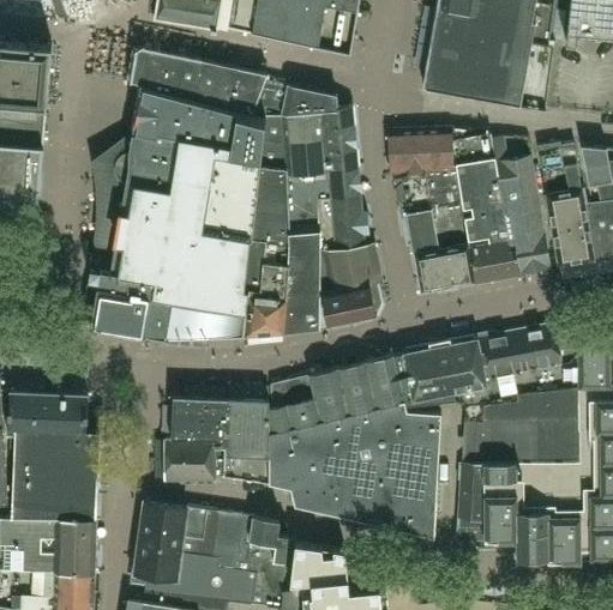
[(349,54),(358,0),(155,0),(152,12),(211,23),(210,25),(349,54)]
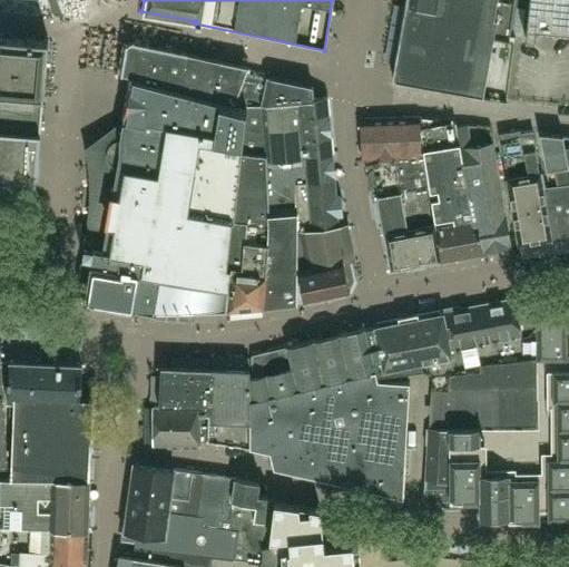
[(405,0),(392,80),(394,85),(460,96),(462,82),(464,69),(467,56),(468,44),(470,30),(472,17),(474,5),(514,11),(516,0),(405,0)]
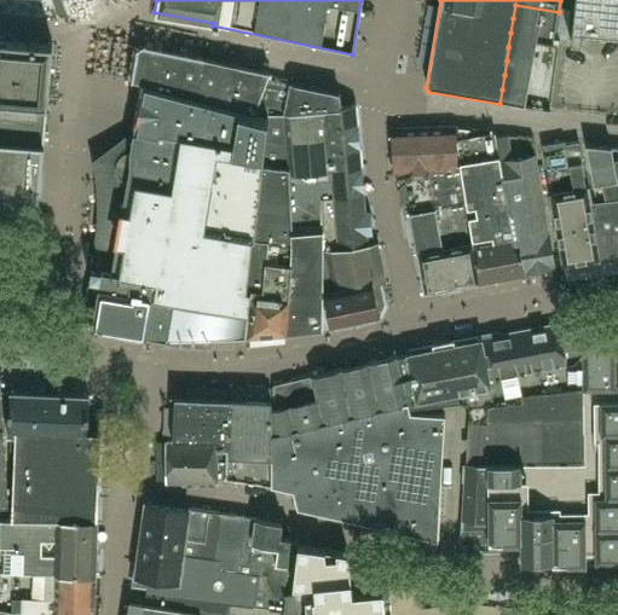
[(617,0),(573,0),(570,45),(581,46),(582,34),(617,38),(617,0)]
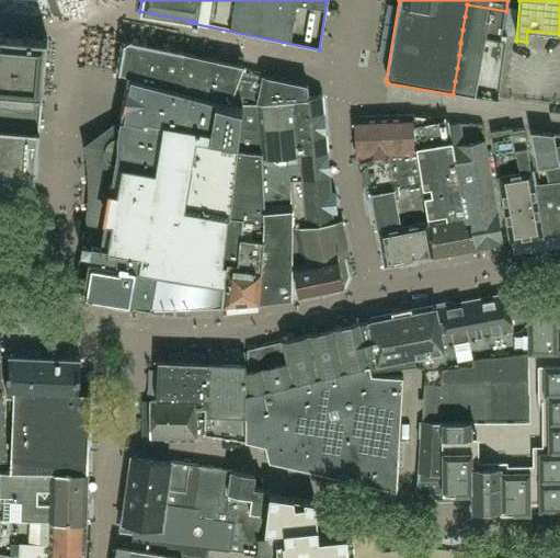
[(465,16),(504,23),(506,11),(467,4),(465,16)]
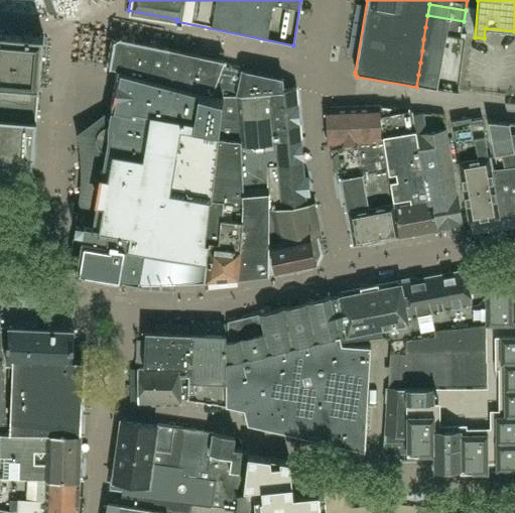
[(427,15),(425,27),(462,33),(464,21),(427,15)]
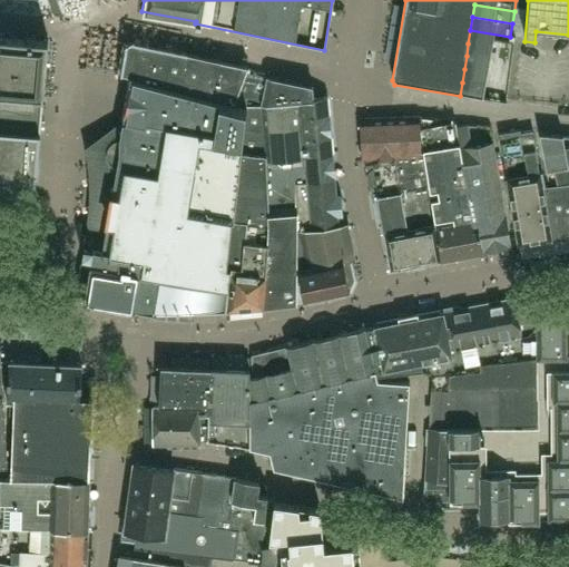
[(511,50),(513,38),(510,38),(510,37),(470,30),(468,44),(511,50)]
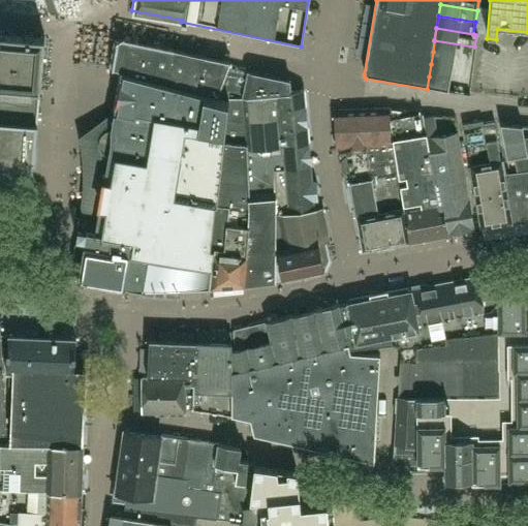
[(36,127),(43,39),(0,35),(0,180),(30,183),(35,129),(36,129),(36,127)]
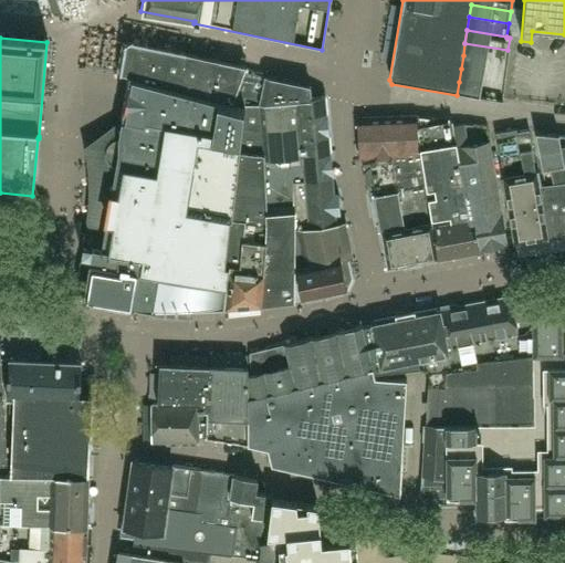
[(464,43),(463,55),(506,63),(508,50),(464,43)]
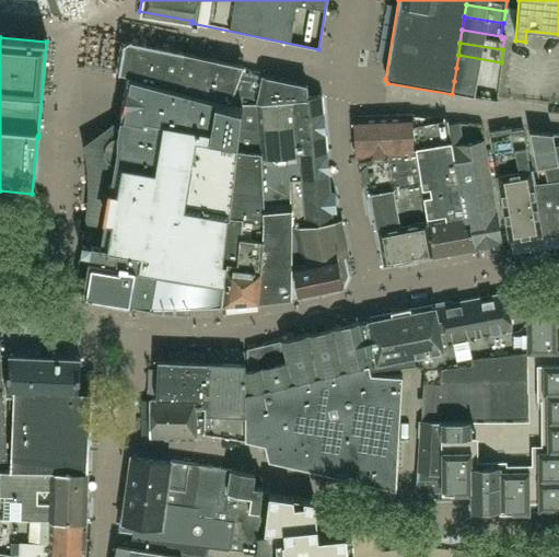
[(230,105),(243,69),(134,46),(125,44),(118,76),(127,78),(127,79),(144,83),(155,86),(229,106),(230,105)]
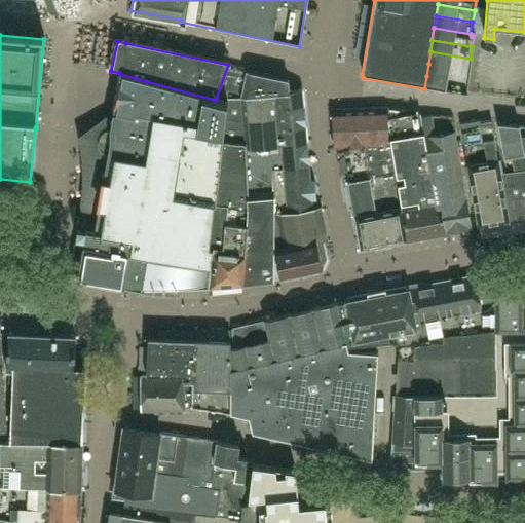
[(471,59),(430,51),(428,64),(469,71),(471,59)]
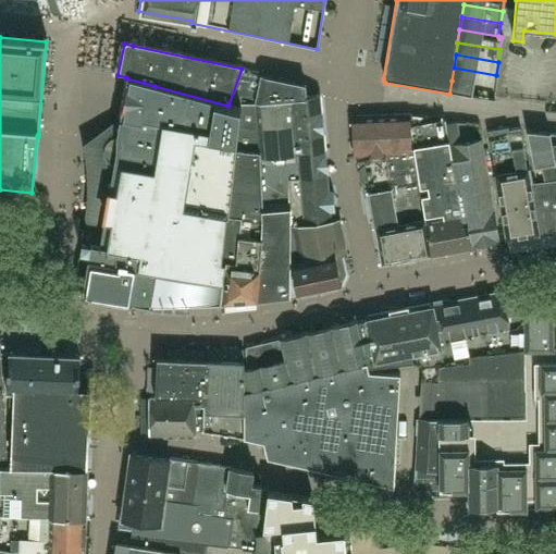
[(454,68),(452,81),(494,88),(496,75),(454,68)]
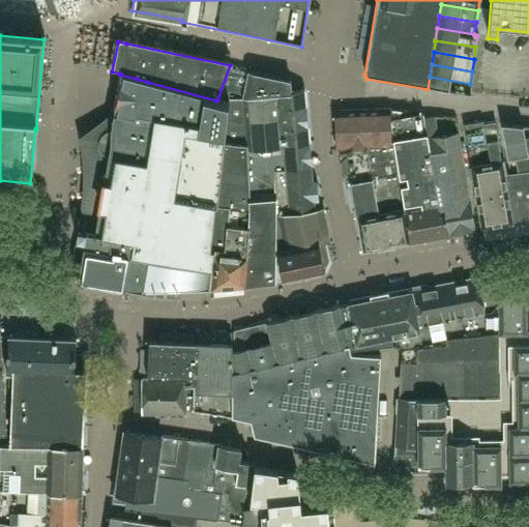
[(248,69),(247,69),(241,100),(242,100),(242,103),(228,103),(228,104),(225,121),(222,149),(223,149),(223,151),(246,154),(250,199),(273,197),(274,174),(275,174),(274,173),(293,171),(311,170),(311,168),(312,168),(312,166),(310,166),(309,150),(310,150),(310,147),(309,148),(306,130),(307,130),(307,128),(306,128),(305,113),(306,113),(306,110),(305,111),(303,94),(304,94),(303,93),(291,94),(290,83),(247,74),(248,69)]
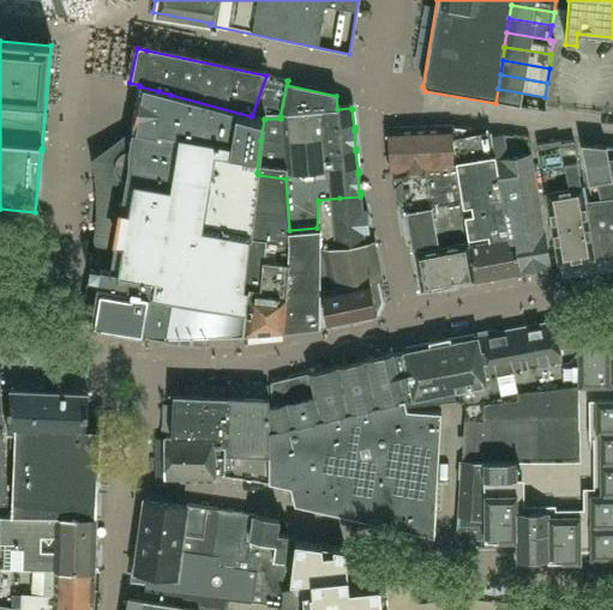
[(170,143),(193,149),(214,153),(214,155),(227,157),(239,161),(242,142),(260,140),(264,120),(264,119),(252,115),(251,116),(170,95),(158,91),(139,86),(131,134),(148,138),(170,143)]
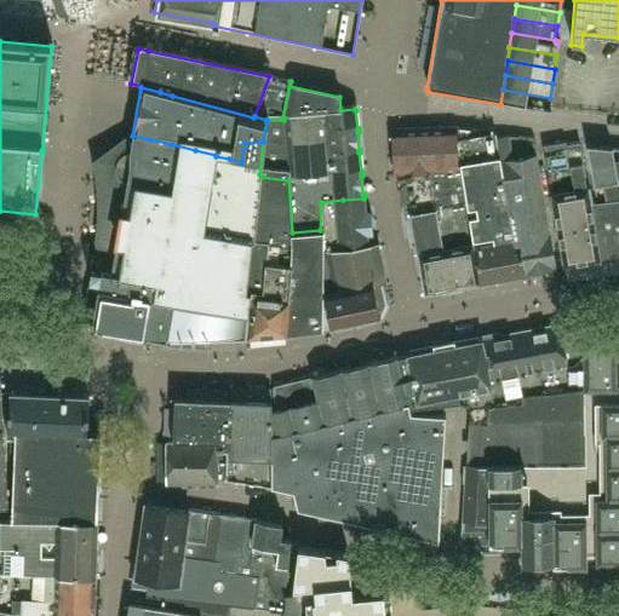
[(550,98),(503,90),(500,104),(525,108),(549,111),(550,98)]
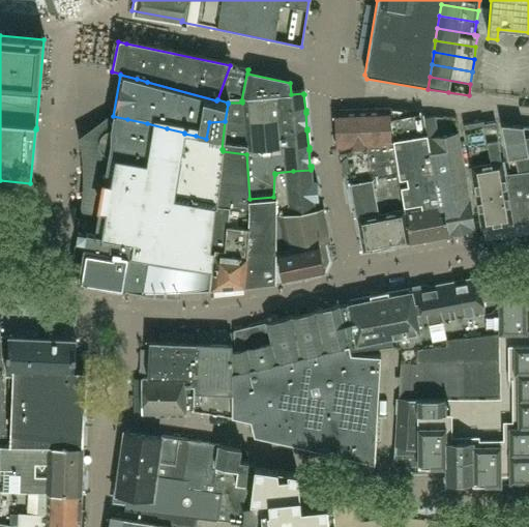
[(388,112),(361,113),(334,114),(336,151),(344,150),(392,143),(388,113),(388,112)]
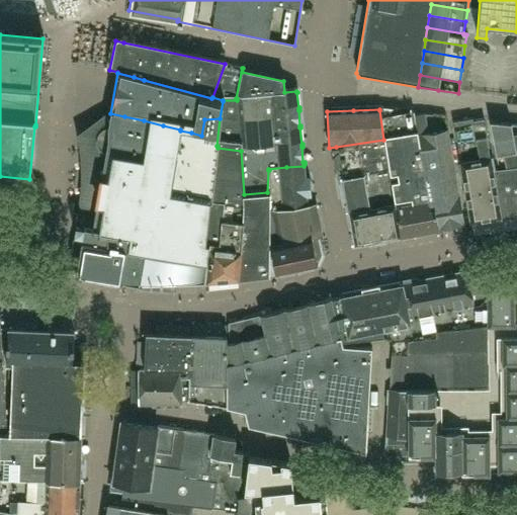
[(390,173),(395,207),(400,239),(403,239),(403,238),(435,232),(435,233),(437,232),(434,211),(428,212),(425,193),(426,193),(417,138),(418,138),(414,113),(400,115),(399,111),(379,109),(379,110),(383,140),(390,173)]
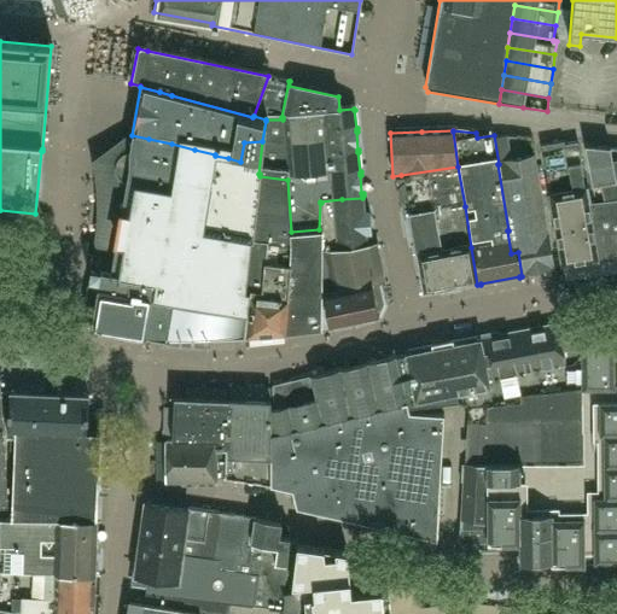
[(172,144),(149,139),(132,135),(109,151),(103,165),(100,181),(102,197),(102,212),(102,228),(99,243),(97,263),(89,267),(86,281),(98,284),(89,331),(145,340),(145,338),(167,341),(167,340),(172,305),(174,291),(175,284),(185,210),(195,150),(172,144)]
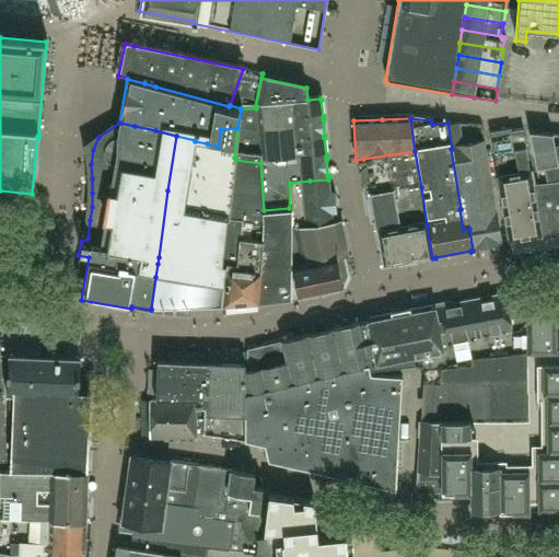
[(235,160),(235,158),(234,158),(237,128),(221,129),(218,147),(207,143),(195,141),(195,140),(176,136),(167,190),(159,257),(158,264),(155,277),(151,309),(151,310),(152,310),(153,309),(200,309),(221,308),(224,264),(222,264),(224,242),(226,220),(229,220),(235,160)]
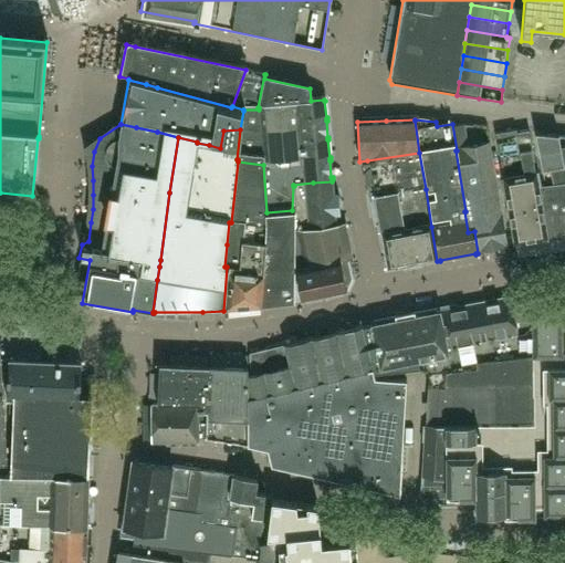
[(514,246),(547,240),(539,188),(540,188),(536,174),(535,174),(529,134),(516,136),(515,133),(495,136),(514,246)]
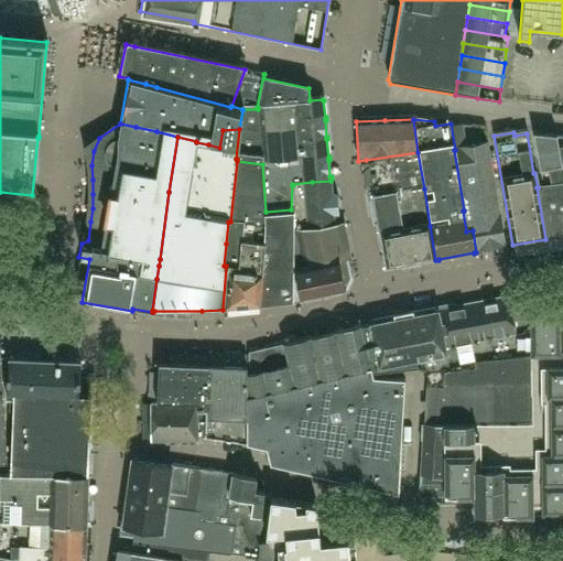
[(538,187),(537,187),(545,239),(562,236),(562,138),(555,138),(536,141),(534,136),(533,136),(540,172),(549,170),(551,185),(538,187)]
